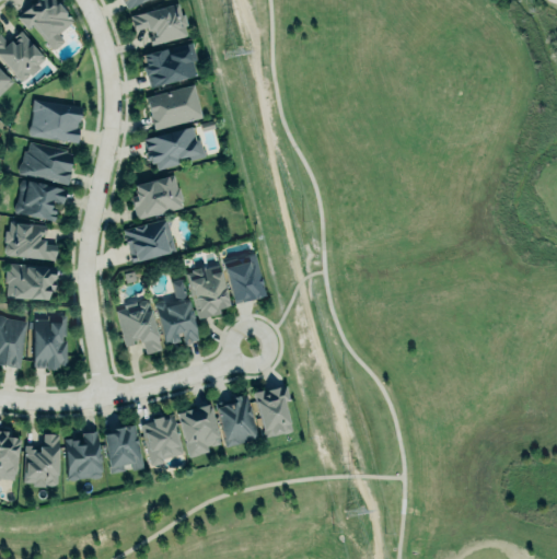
[(19,18),(38,0),(56,0),(74,21),(59,34),(66,41),(55,49),(34,25),(28,28),(19,18)]
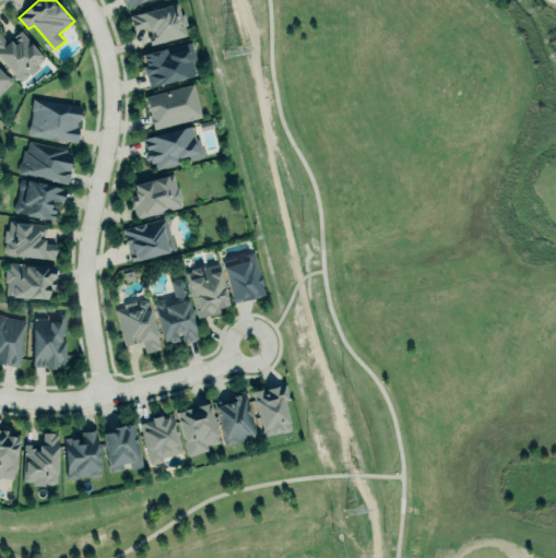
[(146,0),(129,9),(126,3),(125,4),(122,0),(146,0)]
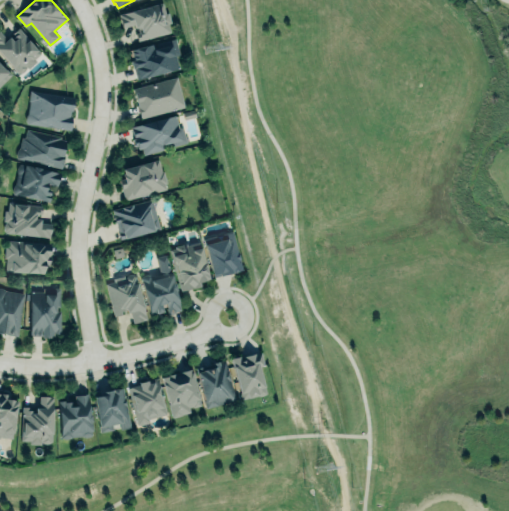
[(124,28),(135,26),(138,41),(173,34),(167,4),(121,13),(124,28)]
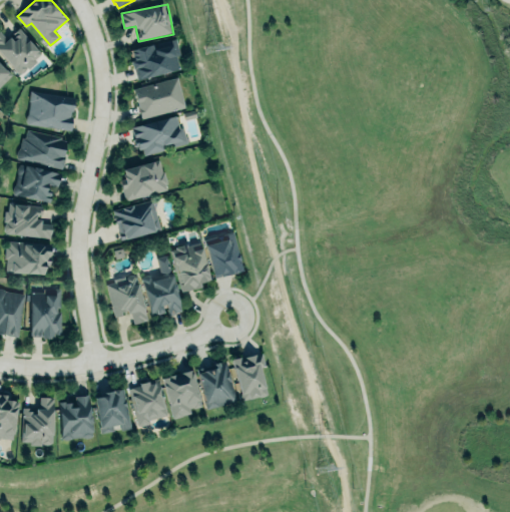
[(0,51),(0,31),(7,40),(20,29),(41,53),(35,58),(38,61),(29,69),(28,67),(27,69),(25,71),(22,73),(19,73),(0,51)]
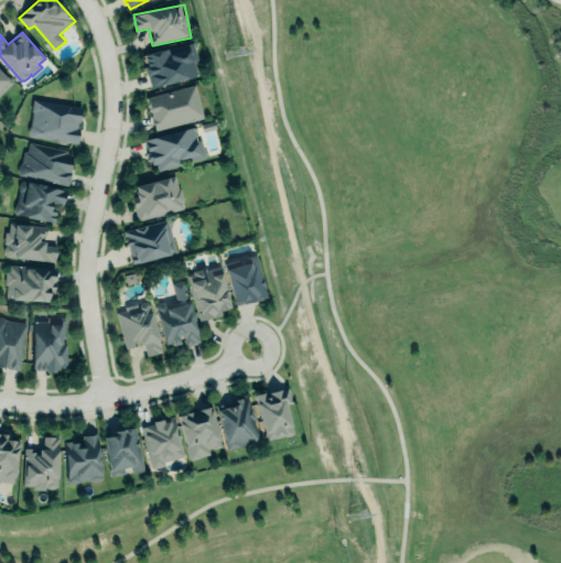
[(151,88),(200,77),(196,63),(200,62),(195,43),(144,55),(151,88)]
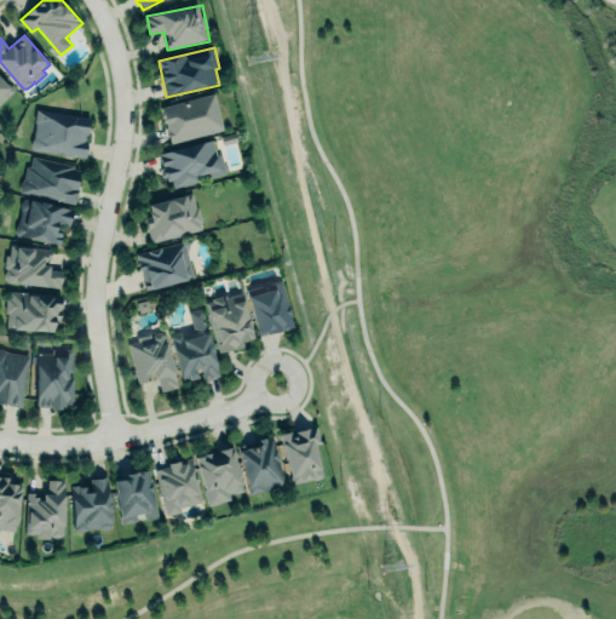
[(0,105),(15,90),(0,75),(0,105)]
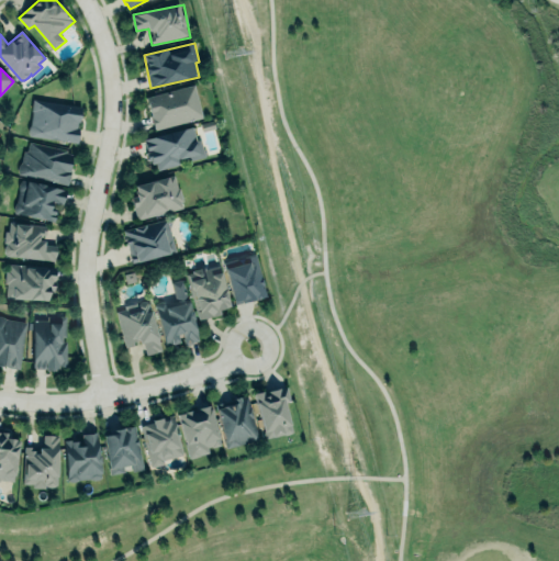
[(147,98),(196,85),(204,118),(156,131),(147,98)]
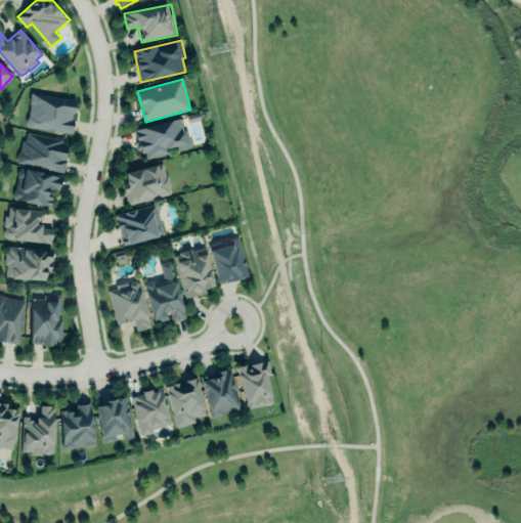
[(33,93),(78,99),(75,115),(73,115),(73,119),(75,119),(73,134),(29,127),(28,125),(28,121),(29,118),(30,115),(33,93)]
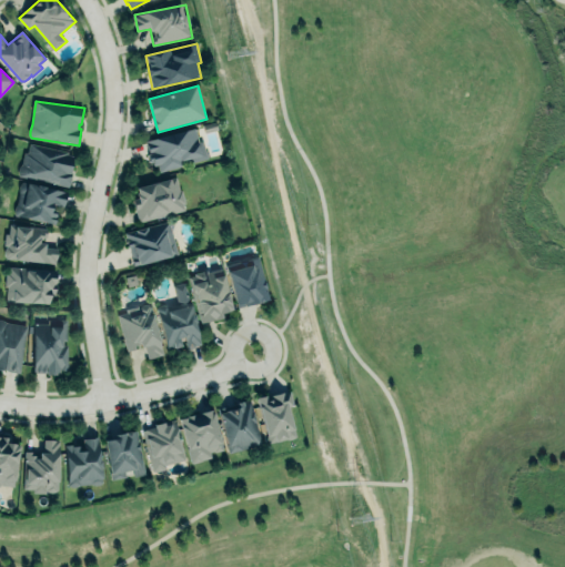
[(147,140),(152,164),(158,163),(160,171),(210,161),(205,140),(200,141),(198,130),(147,140)]
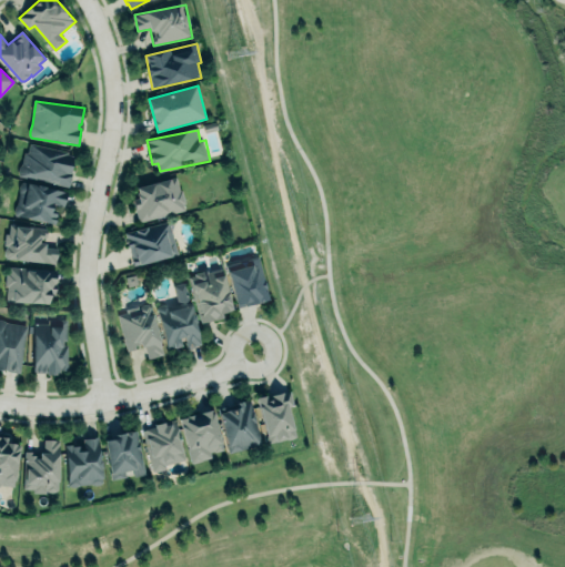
[(70,186),(77,154),(28,144),(21,176),(70,186)]
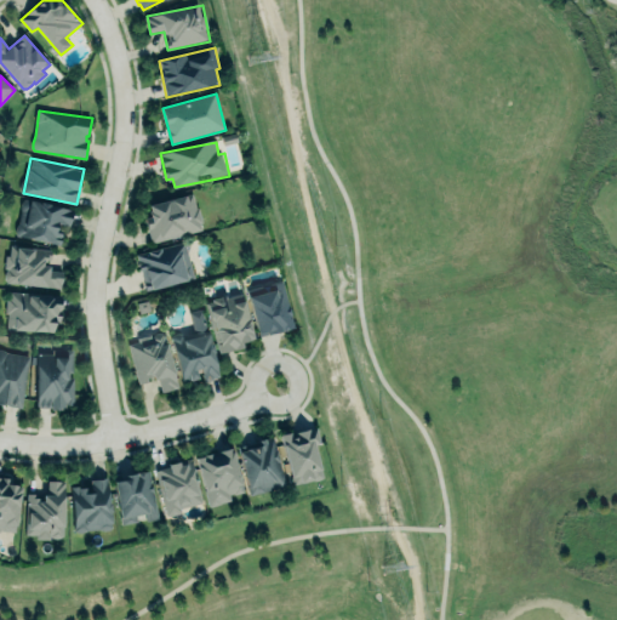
[(153,244),(203,229),(201,223),(204,222),(200,208),(198,209),(194,194),(149,206),(152,214),(150,214),(152,217),(146,219),(153,244)]
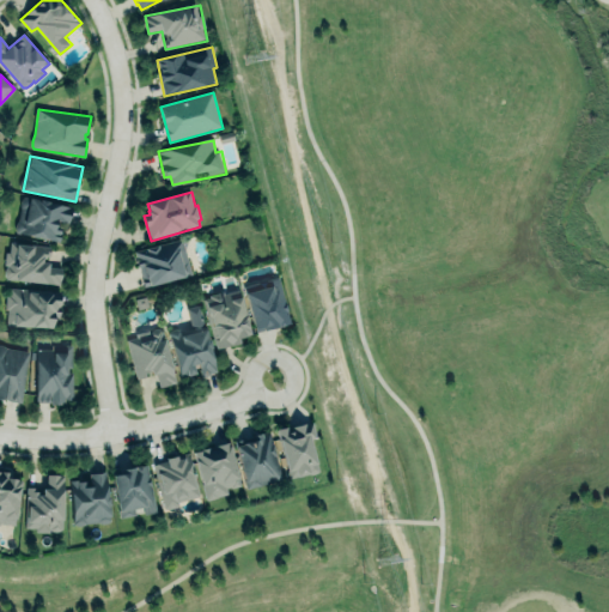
[(61,243),(66,224),(69,225),(74,208),(25,197),(16,232),(61,243)]
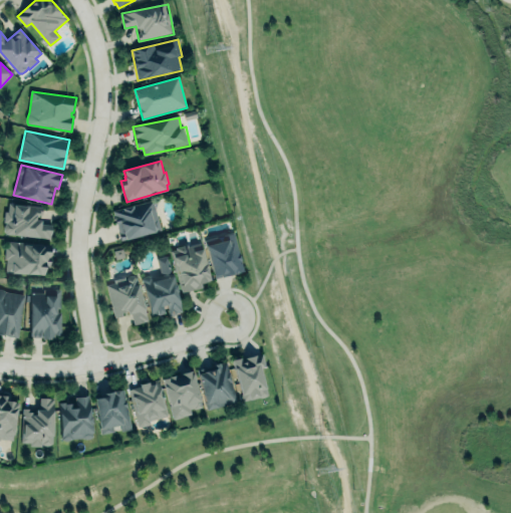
[(113,211),(155,199),(164,230),(122,241),(113,211)]
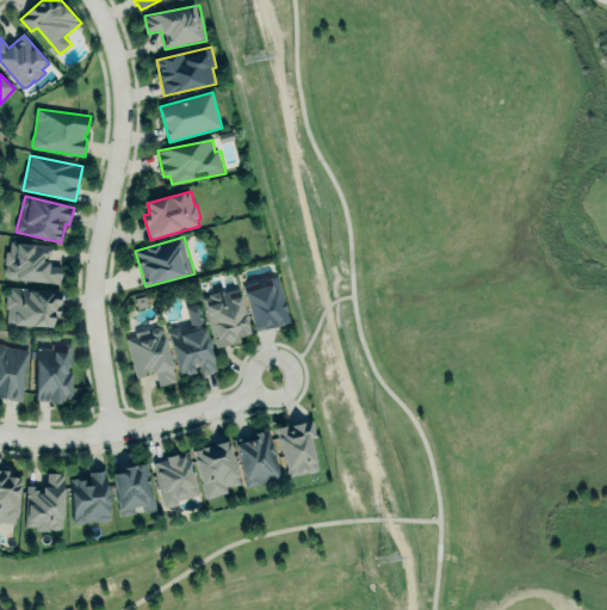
[(62,283),(64,265),(54,264),(55,246),(10,242),(6,279),(62,283)]
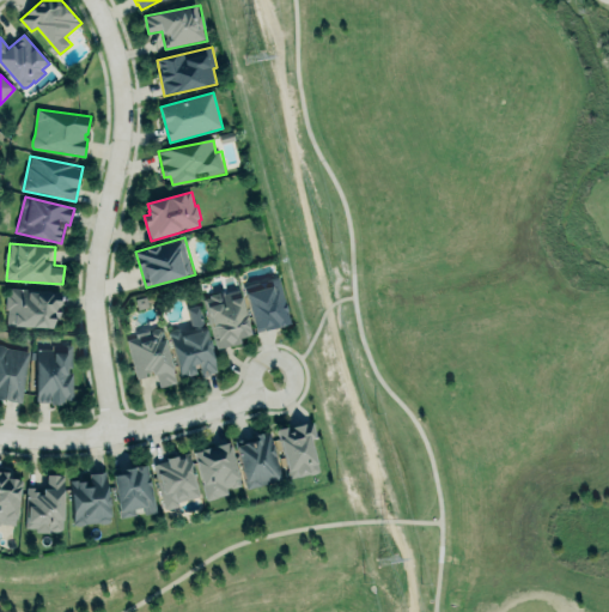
[(244,288),(260,283),(268,282),(268,280),(280,277),(292,323),(279,328),(278,328),(272,331),(265,332),(265,331),(259,332),(257,333),(256,329),(244,288)]
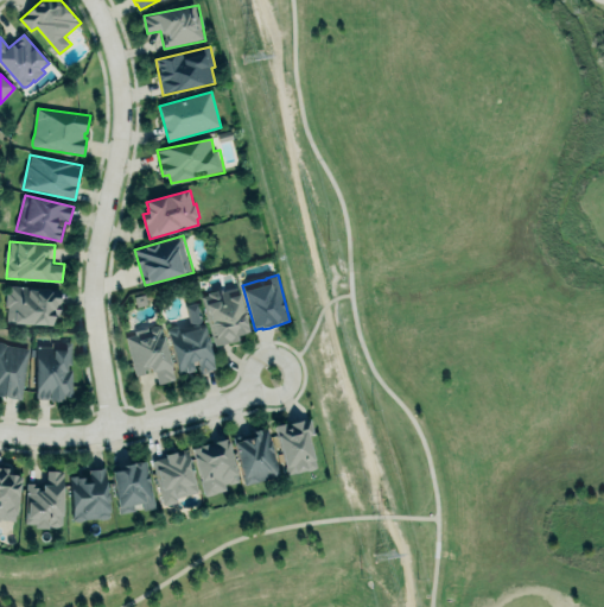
[(8,322),(10,307),(7,307),(8,292),(11,292),(12,285),(31,286),(30,290),(52,292),(52,289),(61,289),(59,314),(55,314),(55,324),(8,322)]
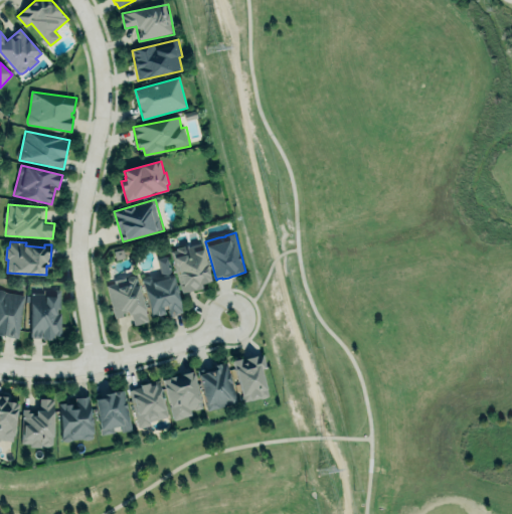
[(211,282),(202,242),(173,249),(184,294),(205,289),(203,284),(211,282)]
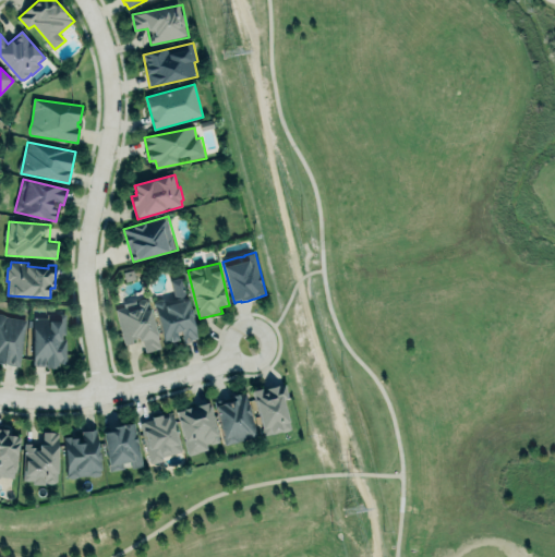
[(172,281),(183,278),(194,317),(193,318),(198,338),(193,339),(193,341),(184,343),(181,333),(178,333),(179,341),(172,342),(171,341),(166,343),(155,303),(157,301),(161,300),(167,300),(169,305),(178,303),(172,281)]
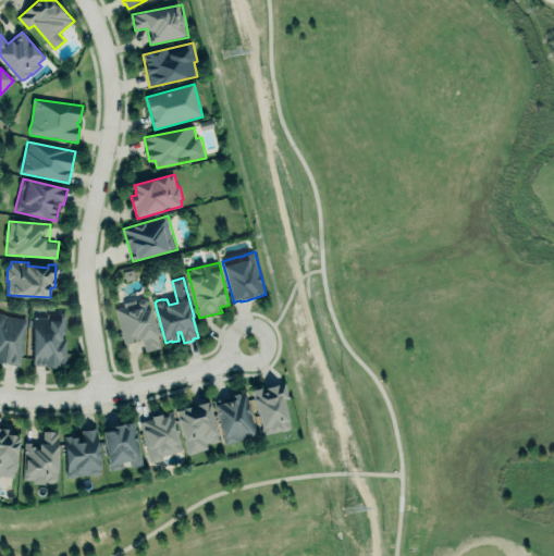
[(125,344),(117,309),(125,307),(124,304),(136,300),(137,304),(138,304),(137,301),(142,299),(145,299),(147,300),(148,300),(161,348),(147,351),(144,340),(139,341),(138,336),(133,338),(134,342),(125,344)]
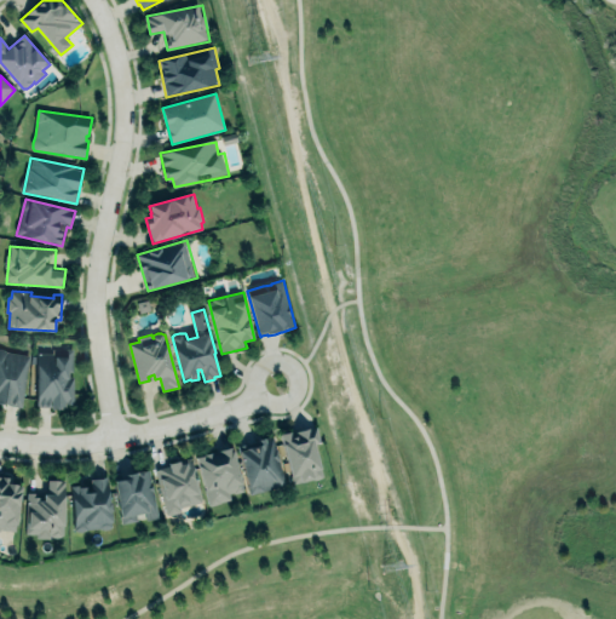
[(0,348),(0,403),(9,406),(10,406),(23,407),(32,356),(9,353),(5,349),(3,348),(0,348)]
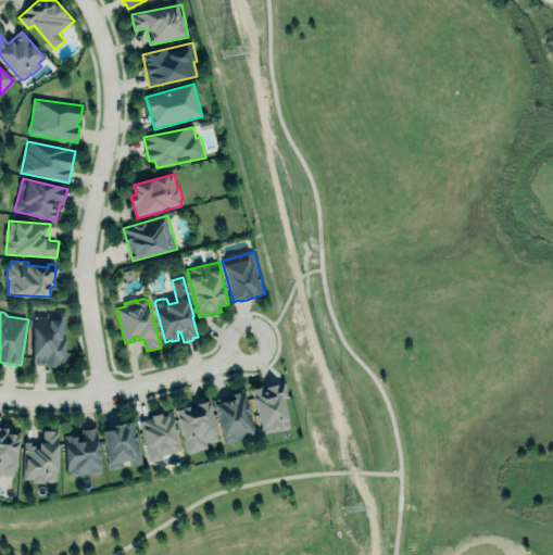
[(36,317),(50,317),(50,313),(67,313),(67,335),(64,335),(64,338),(67,338),(67,362),(66,363),(60,363),(60,365),(55,365),(55,367),(48,367),(48,364),(36,364),(36,325),(33,325),(33,319),(36,319),(36,317)]
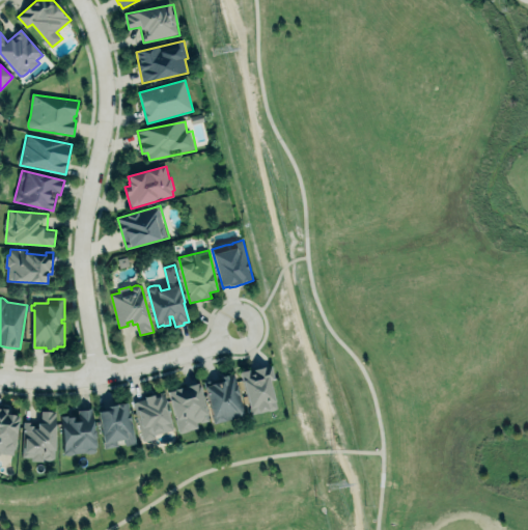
[(241,372),(252,416),(277,410),(269,381),(276,380),(272,365),(241,372)]
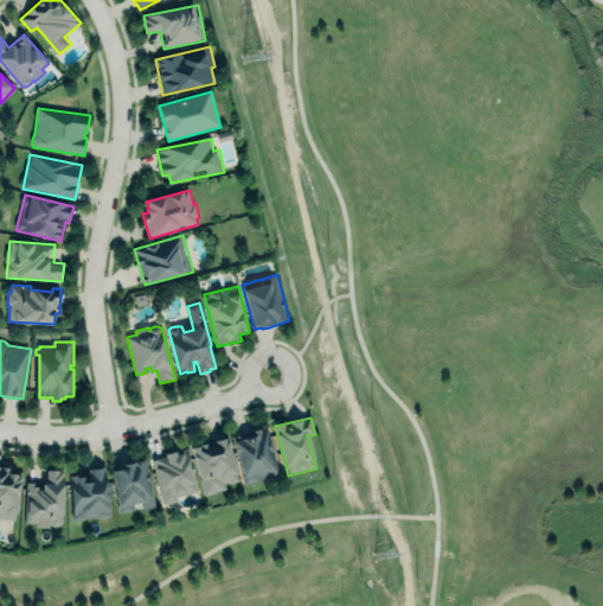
[(233,438),(247,484),(281,474),(268,427),(254,432),(233,438)]
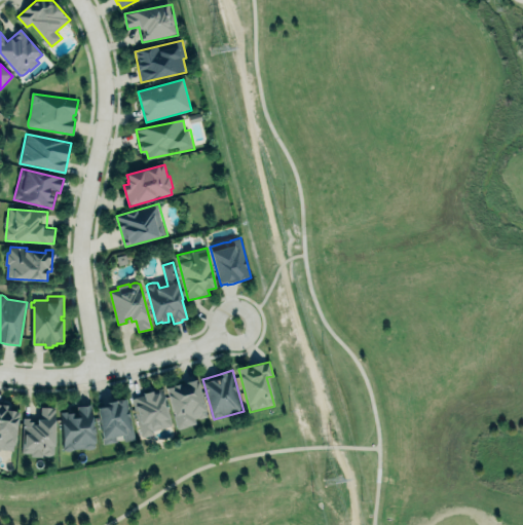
[(178,429),(198,424),(197,420),(208,417),(198,379),(167,387),(178,429)]
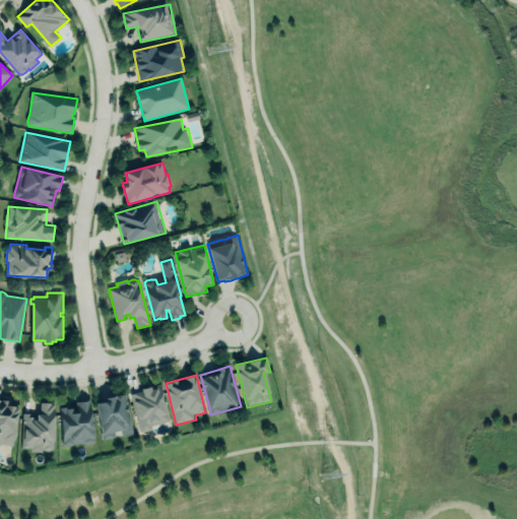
[(131,395),(141,434),(152,430),(152,426),(171,422),(162,387),(151,390),(150,387),(141,390),(142,391),(131,395)]
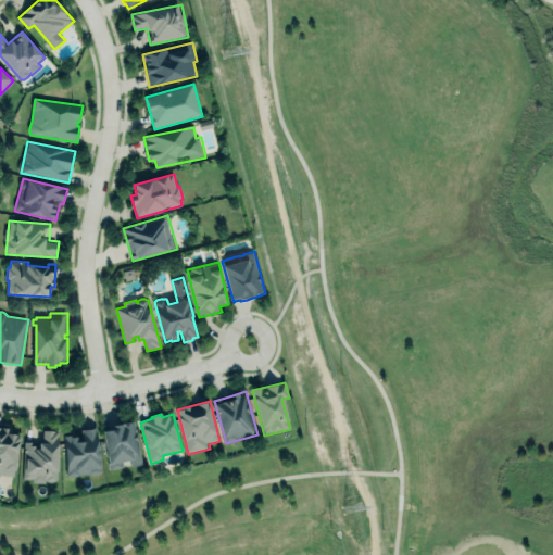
[(102,428),(136,421),(143,466),(133,468),(132,462),(124,463),(125,468),(111,470),(102,428)]
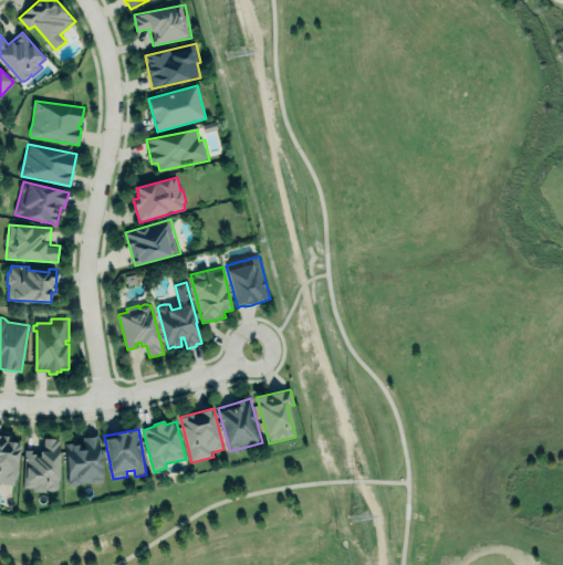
[(0,435),(10,437),(9,441),(20,443),(14,485),(0,483),(0,435)]
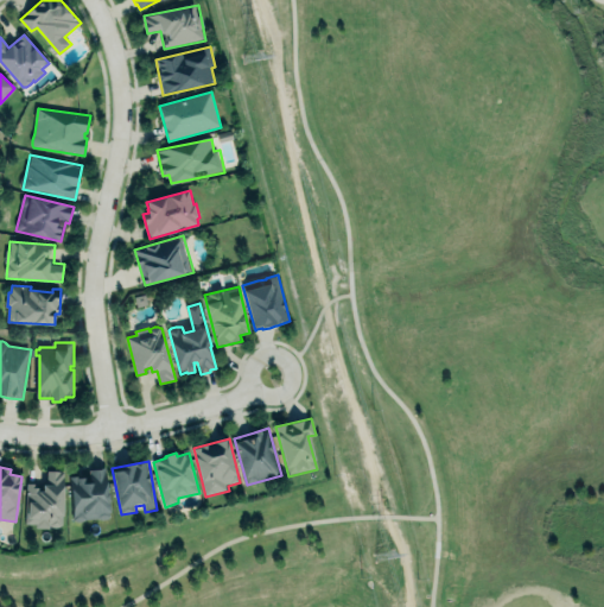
[(71,478),(78,476),(78,479),(84,479),(86,486),(91,485),(90,470),(101,469),(101,468),(107,468),(108,494),(109,494),(109,503),(109,504),(109,505),(110,518),(109,518),(107,520),(102,520),(100,519),(87,519),(83,522),(77,523),(75,520),(71,478)]
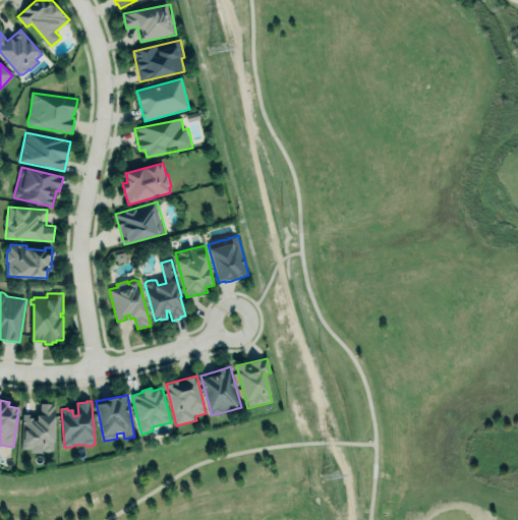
[(23,414),(32,414),(32,418),(37,418),(37,416),(42,416),(42,404),(55,405),(54,450),(53,450),(53,451),(50,452),(46,452),(44,450),(43,450),(43,453),(31,453),(31,450),(22,449),(23,414)]
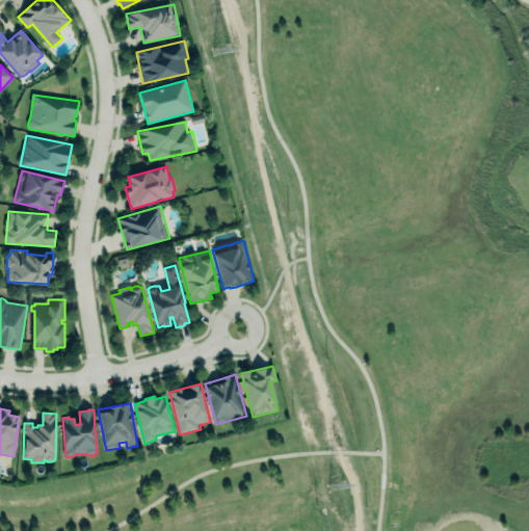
All buildings are outlined.
